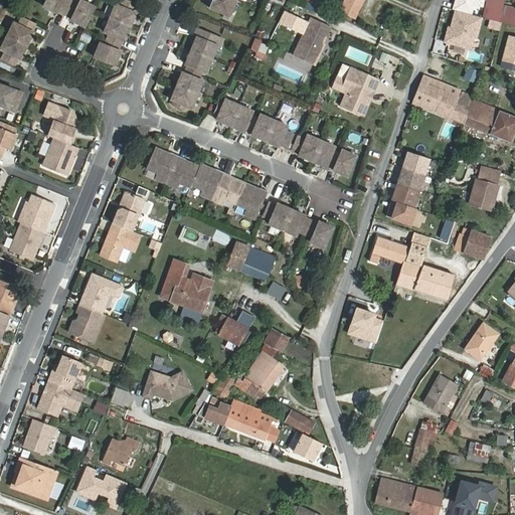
[(47,0),(43,8),(57,14),(58,12),(72,19),(71,21),(84,27),(94,8),(80,2),(79,6),(65,0),(47,0)]
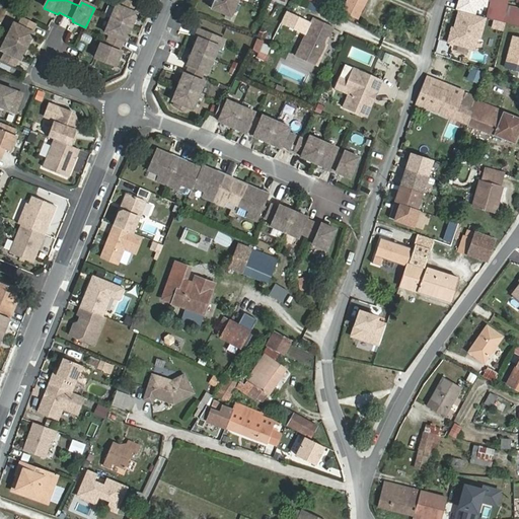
[(232,17),(238,0),(211,0),(214,1),(211,9),(232,17)]
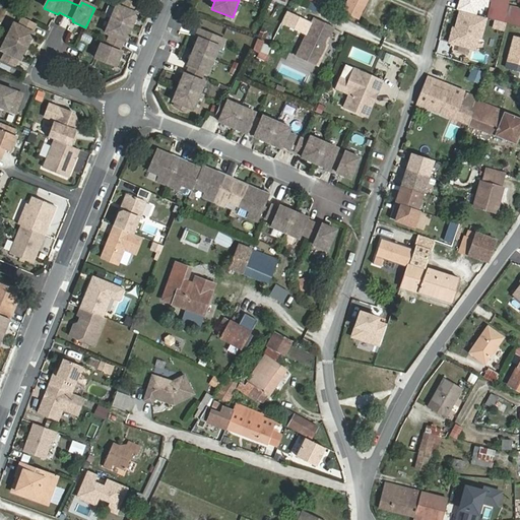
[(325,0),(315,0),(314,3),(325,8),(328,1),(325,0)]
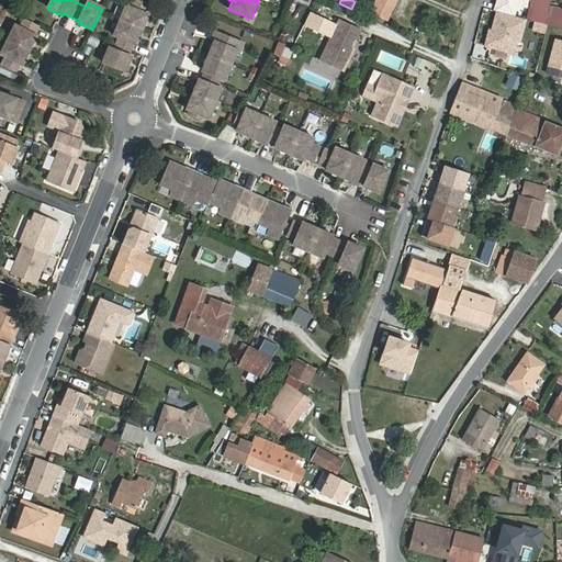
[(377,0),(371,13),(388,21),(396,0),(377,0)]
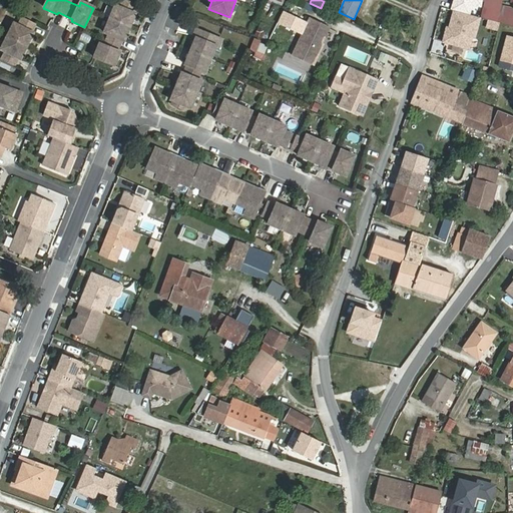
[(502,0),(485,0),(480,18),(497,22),(502,0)]
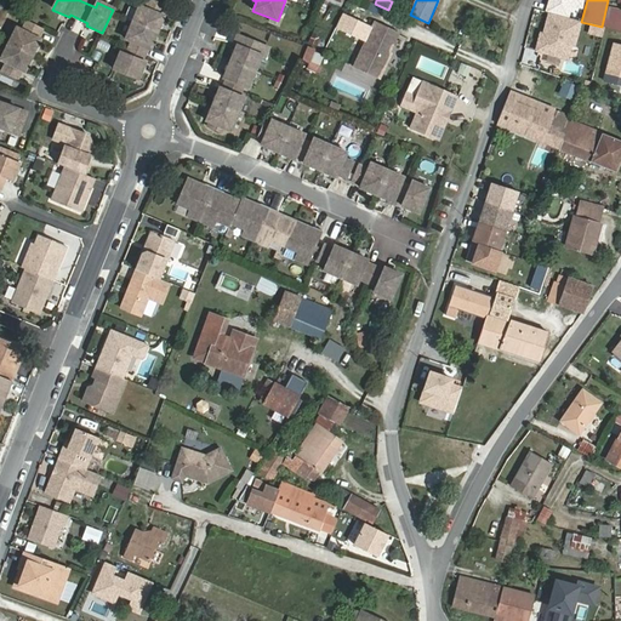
[(121,53),(114,69),(138,79),(144,63),(142,62),(147,49),(151,50),(164,17),(160,16),(164,7),(148,1),(144,10),(140,7),(126,40),(132,41),(126,56),(121,53)]
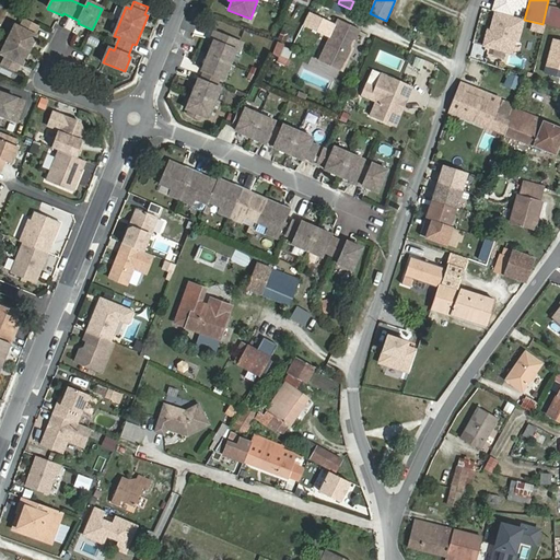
[(486,36),(483,47),(512,55),(515,42),(518,42),(524,20),(496,12),(490,31),(489,36),(486,36)]
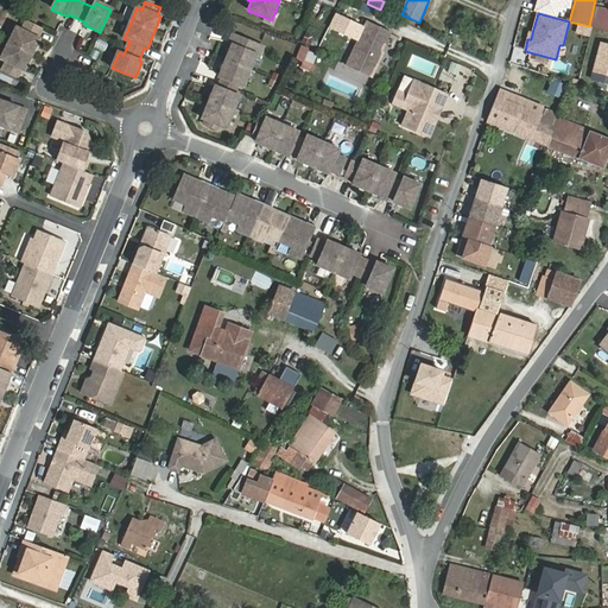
[(1,70),(17,77),(21,69),(24,70),(39,39),(37,38),(42,30),(25,21),(20,31),(17,29),(1,59),(6,62),(1,70)]
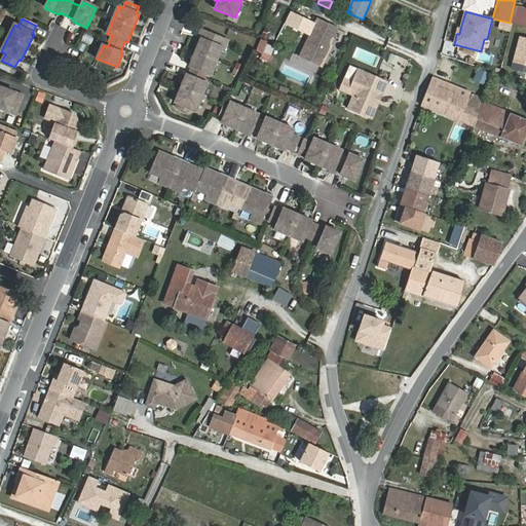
[(338,28),(318,19),(300,57),(322,67),(331,49),(329,48),(338,28)]
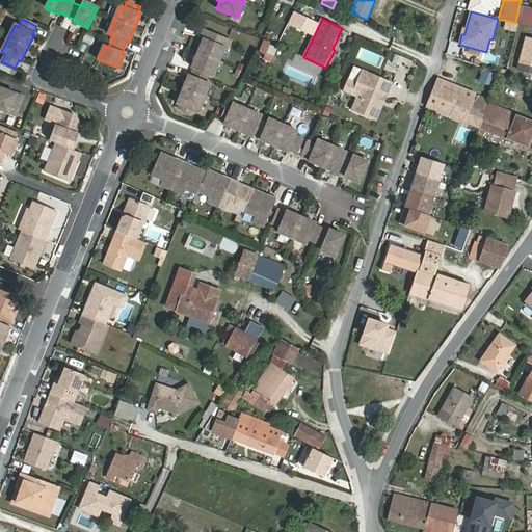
[(214,72),(224,48),(228,49),(231,42),(204,31),(201,38),(204,38),(193,62),(196,63),(191,76),(189,75),(178,102),(180,103),(178,108),(191,114),(193,109),(198,111),(210,83),(205,81),(210,70),(214,72)]
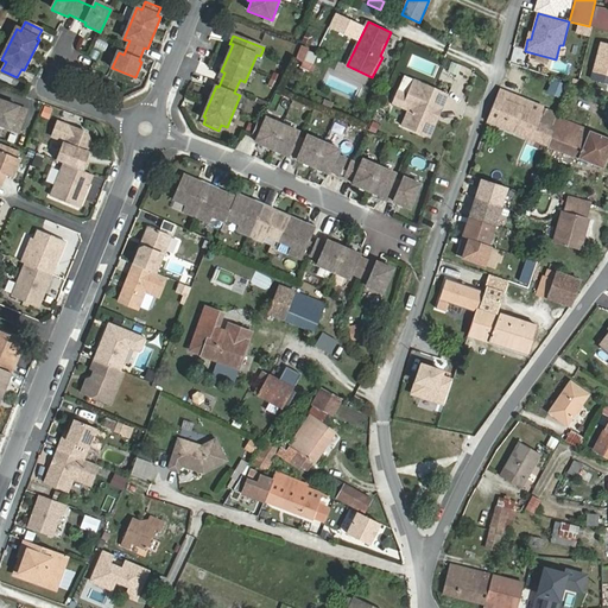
[(607,45),(602,44),(593,78),(607,82),(607,45)]
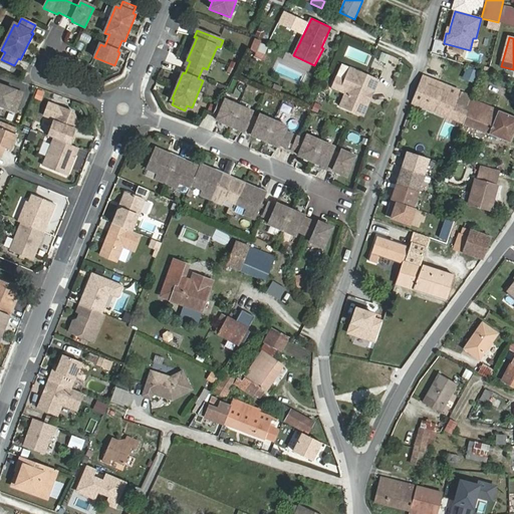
[(260,40),(255,38),(250,49),(256,51),(260,40)]
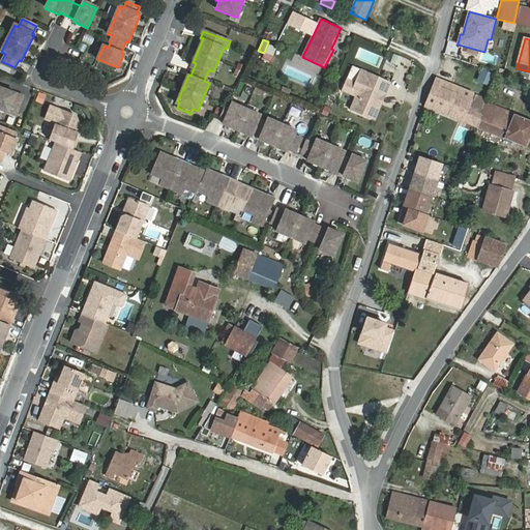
[(60,58),(74,63),(80,49),(65,43),(60,58)]
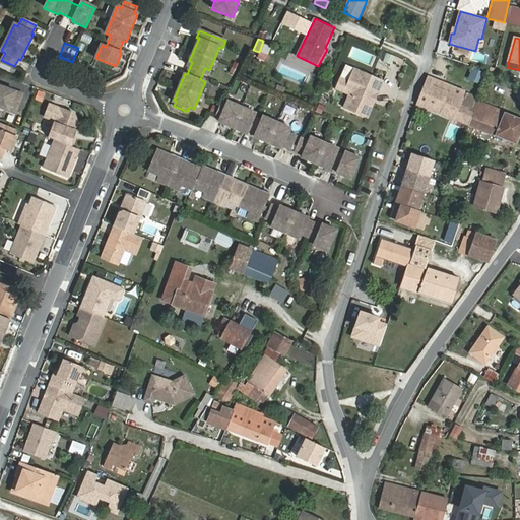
[(276,59),(259,52),(257,57),(274,63),(276,59)]
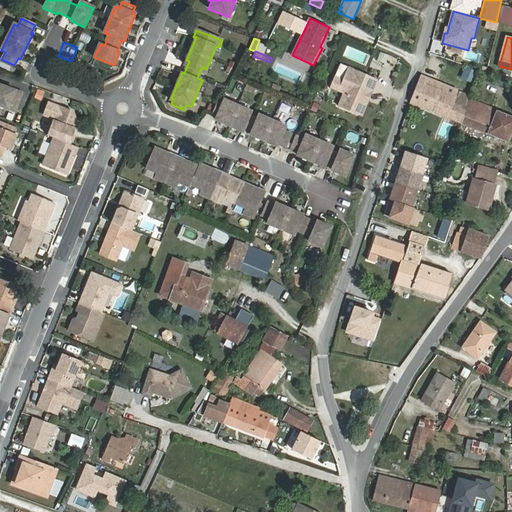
[(378,59),(385,62),(388,55),(381,52),(378,59)]
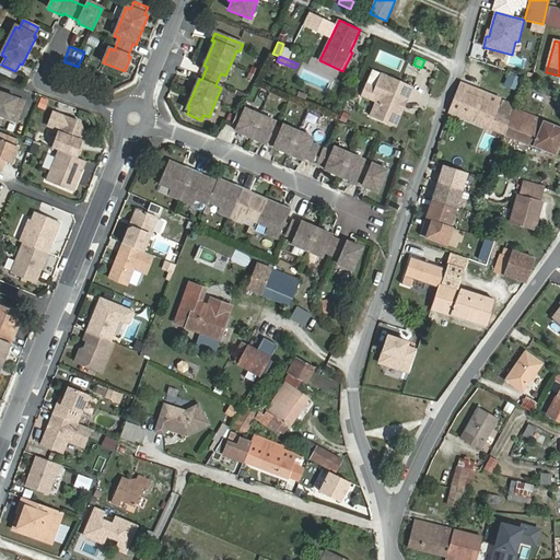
[(381,73),(372,69),(366,83),(375,86),(381,73)]
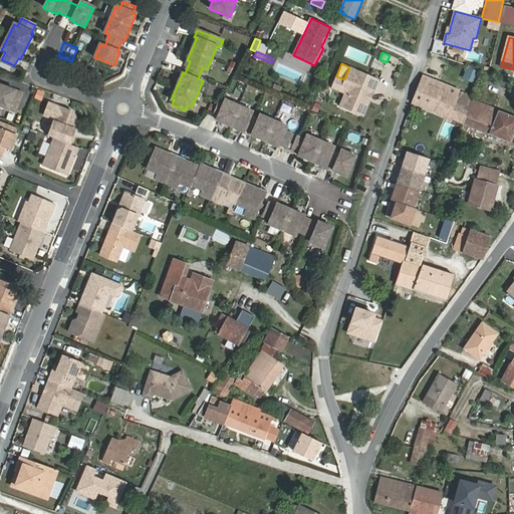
[(344,79),(336,76),(331,87),(344,93),(338,105),(362,116),(378,79),(349,67),(344,79)]
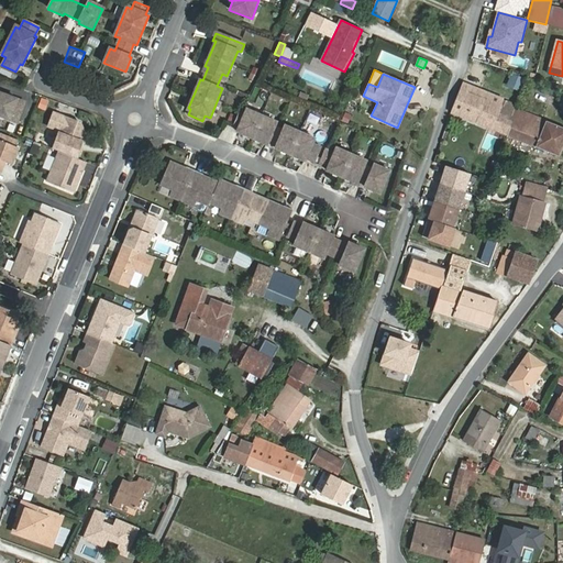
[(526,78),(516,75),(512,85),(522,88),(526,78)]
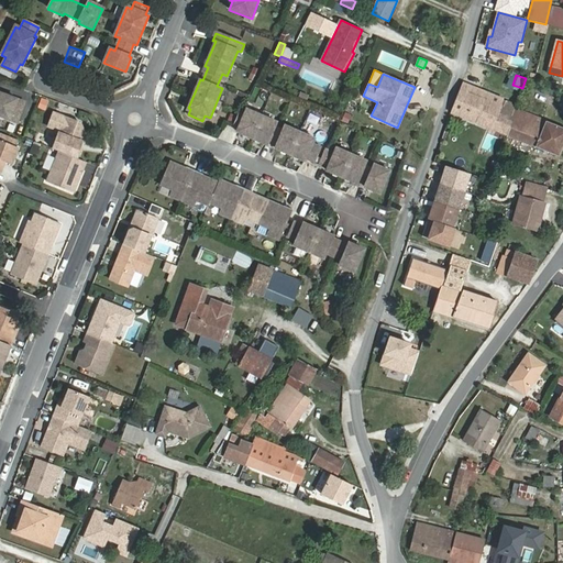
[(511,117),(499,112),(503,103),(504,100),(462,84),(451,111),(507,135),(514,118),(511,117)]
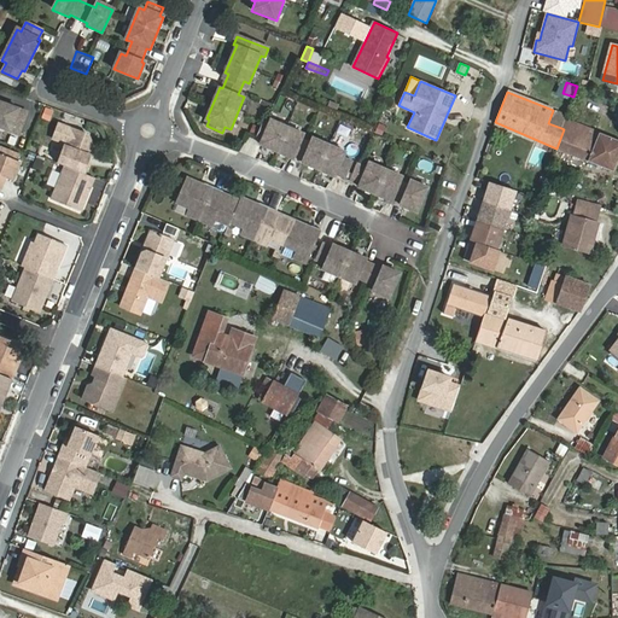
[(192,103),(207,106),(208,98),(194,94),(192,103)]
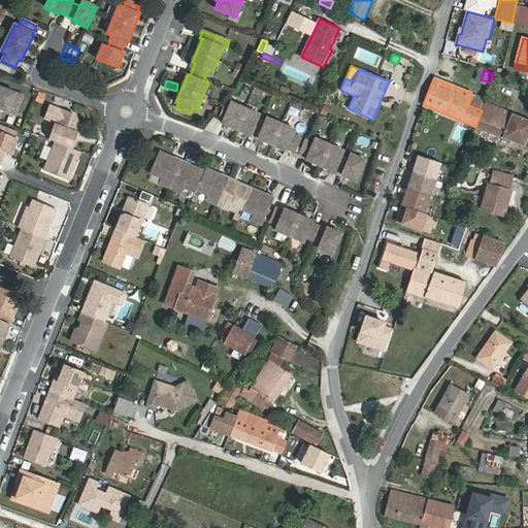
[(23,96),(0,87),(0,108),(15,116),(23,96)]
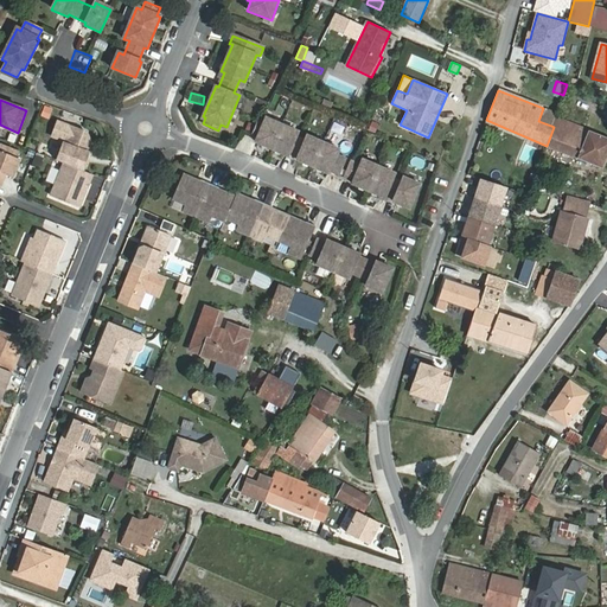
[(555,117),(542,112),(538,121),(551,126),(555,117)]
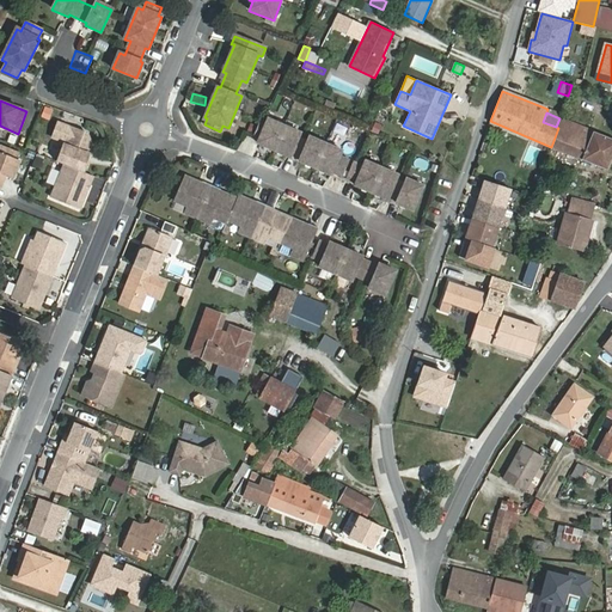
[(611,139),(594,132),(560,118),(556,127),(558,128),(551,147),(582,159),(607,170),(611,157),(611,139)]
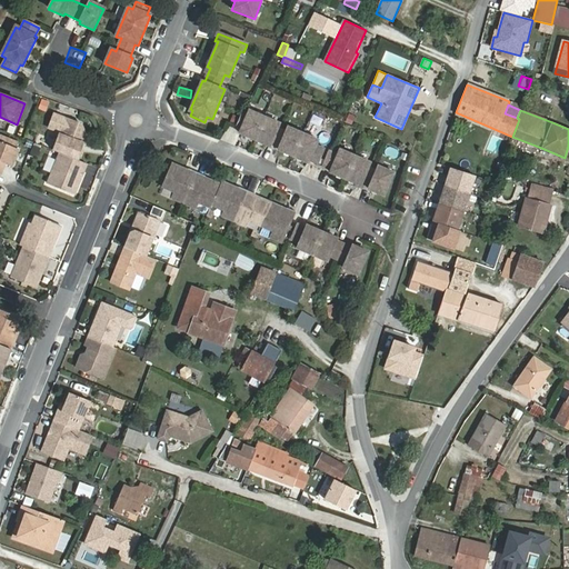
[(247,116),(243,113),(237,129),(241,130),(240,132),(270,146),(270,143),(278,147),(277,149),(308,162),(309,160),(317,163),(322,150),(315,147),(317,141),(287,128),(285,133),(277,130),(279,125),(249,112),(247,116)]
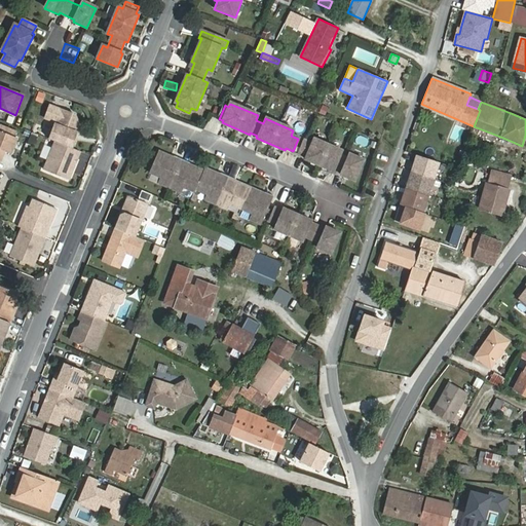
[(74,115),(49,106),(45,119),(55,123),(49,140),(55,142),(72,149),(80,127),(74,115)]
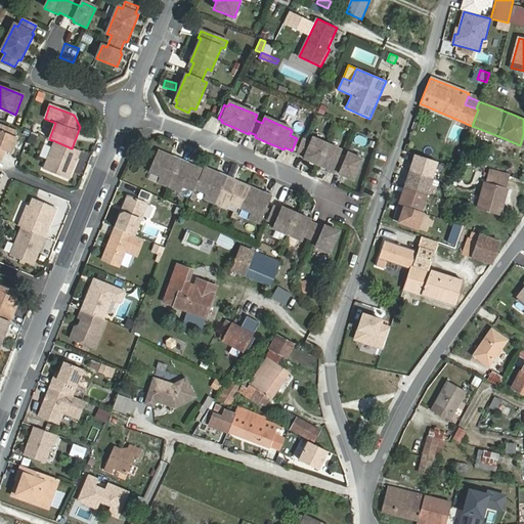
[(10,154),(16,138),(13,137),(15,131),(0,125),(0,161),(4,151),(10,154)]
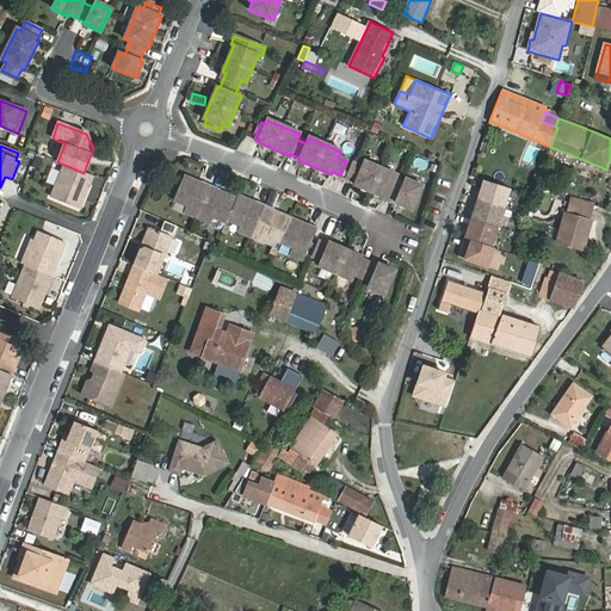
[(363,167),(353,164),(347,179),(355,183),(355,184),(388,198),(389,196),(396,199),(396,202),(412,209),(421,187),(406,180),(403,185),(395,181),(397,177),(365,162),(363,167)]
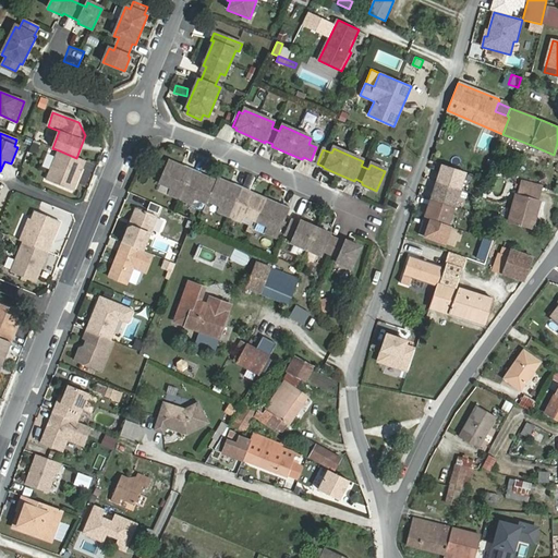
[(76,158),(59,150),(47,181),(73,191),(85,161),(76,158)]
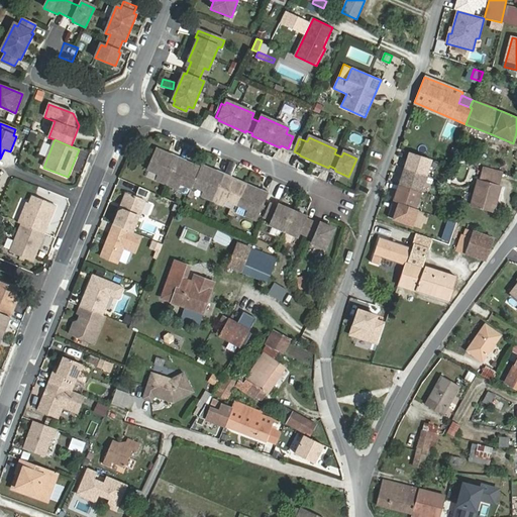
[(245,215),(256,220),(268,192),(261,189),(260,191),(230,179),(231,176),(216,170),(215,172),(201,166),(200,168),(184,162),(185,160),(170,153),(170,156),(154,149),(146,169),(159,173),(156,179),(177,187),(179,182),(191,187),(192,185),(204,190),(201,196),(220,204),(222,199),(248,210),(245,215)]
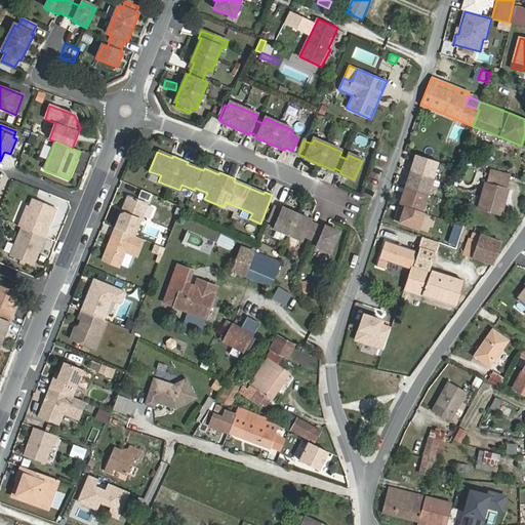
[(411,171),(405,188),(428,195),(434,178),(411,171)]
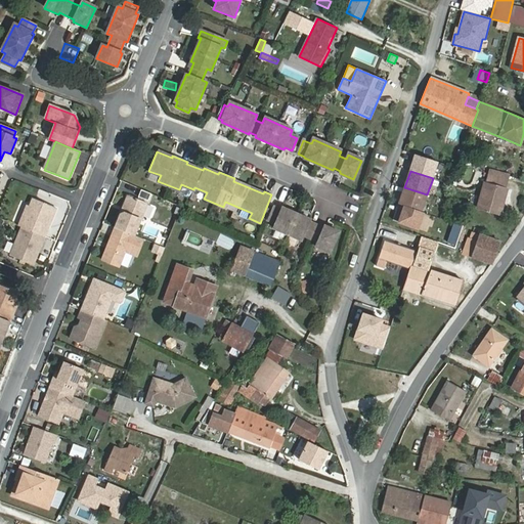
[(510,177),(488,171),(485,183),(508,188),(510,177)]
